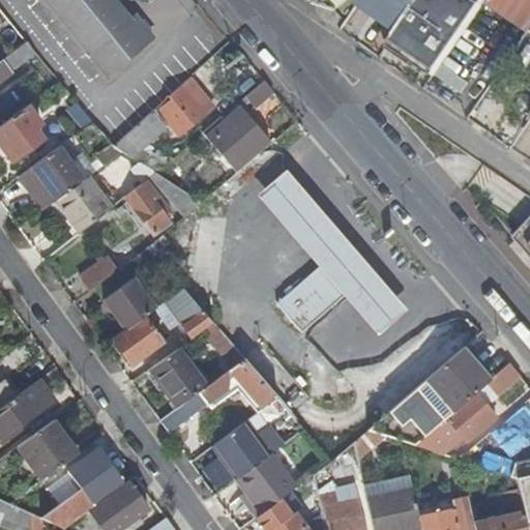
[(46,0),(107,75),(155,36),(138,15),(130,20),(114,0),(46,0)]
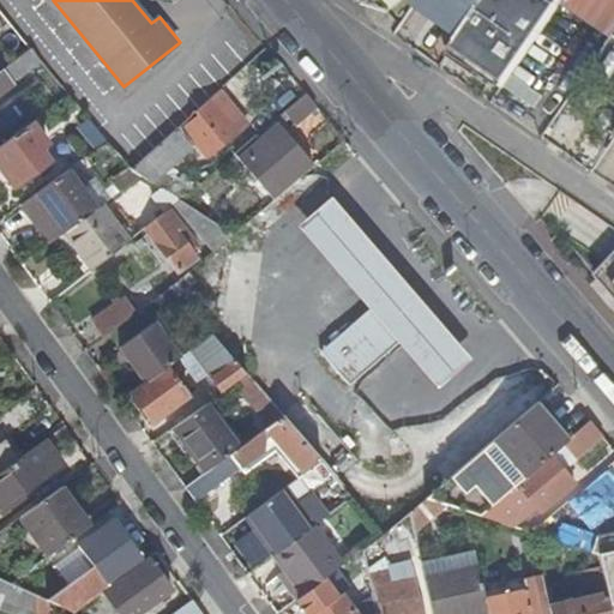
[(380,0),(390,12),(404,0),(380,0)]
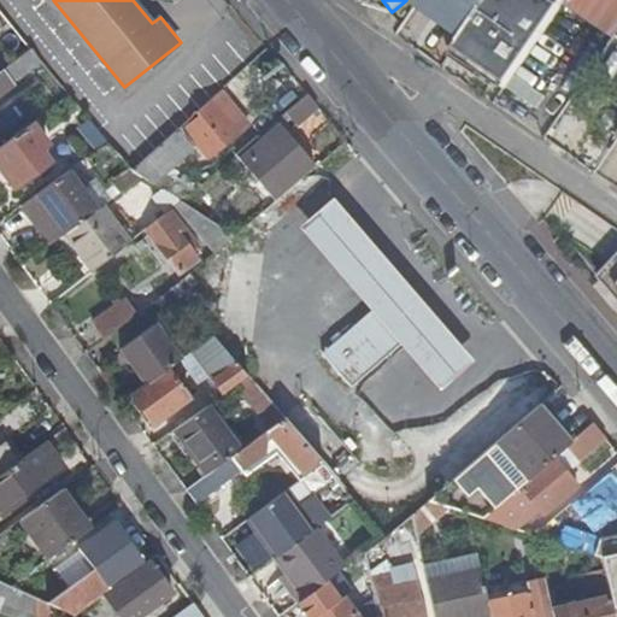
[(419,0),(416,6),(464,39),(491,0),(419,0)]
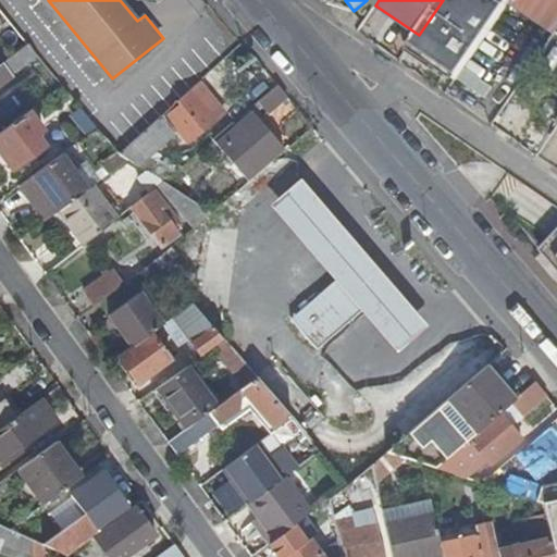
[(410,49),(456,79),(505,10),(490,0),(443,0),(419,35),(410,49)]
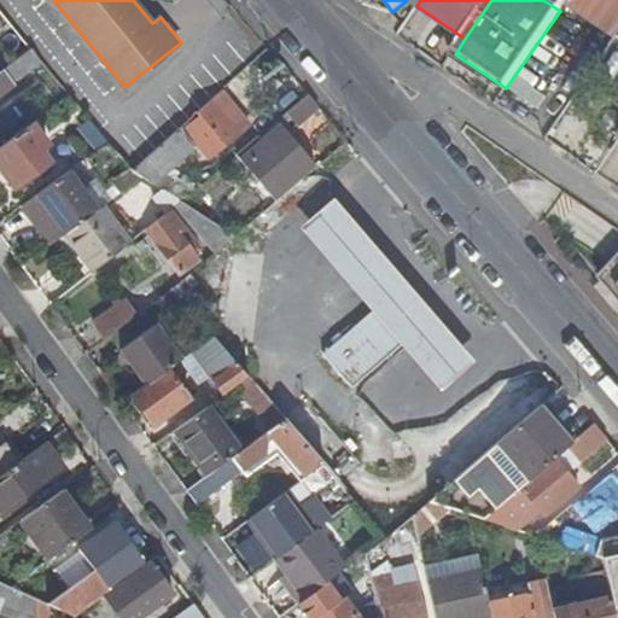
[(577,18),(612,41),(617,31),(617,0),(566,0),(561,7),(577,18)]
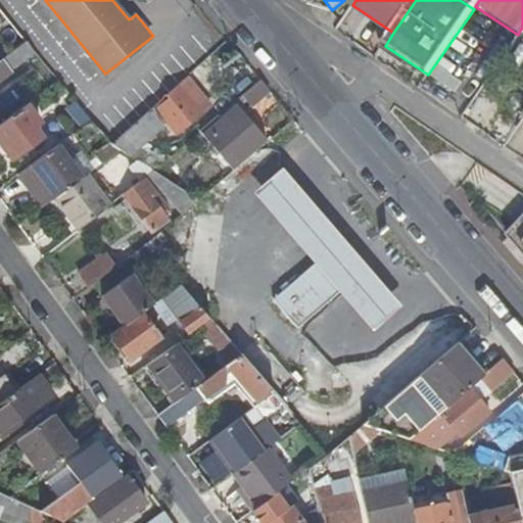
[(349,10),(340,28),(357,37),(366,19),(349,10)]
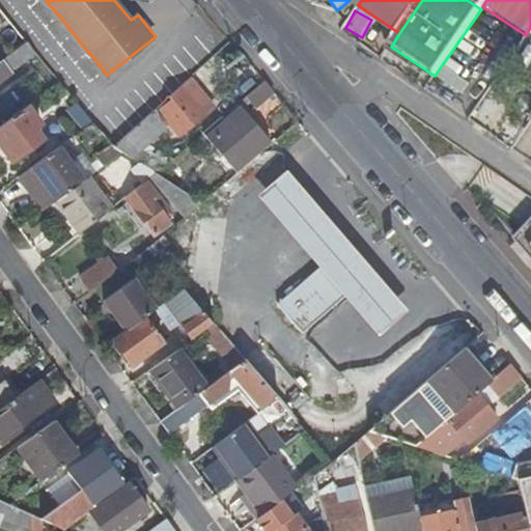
[(0,81),(38,54),(28,42),(0,61),(0,81)]
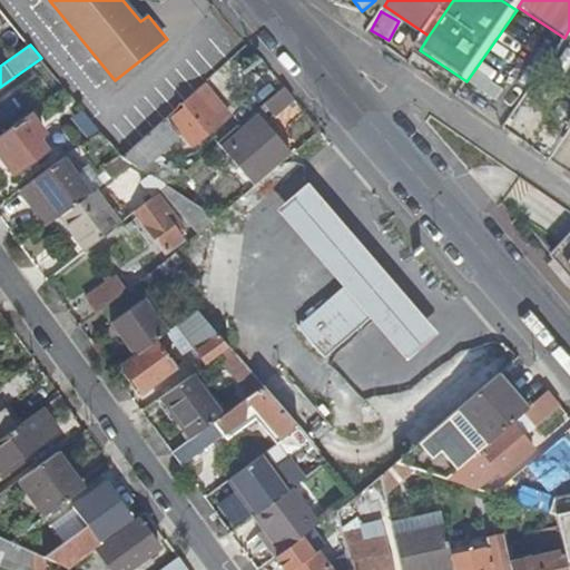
[(231,110),(206,81),(180,104),(183,107),(170,117),(192,143),(204,133),(206,133),(220,121),(219,120),(231,110)]
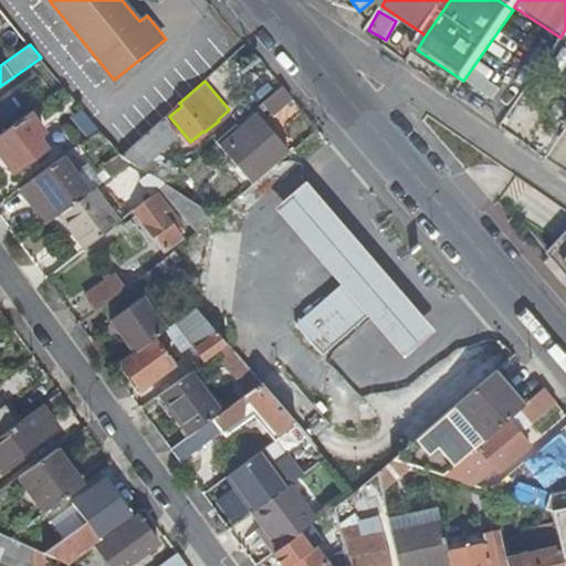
[(271,112),(293,94),(284,84),(263,102),(271,112)]
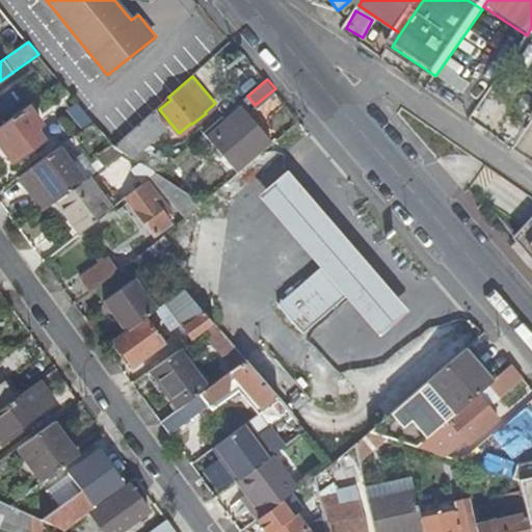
[(502,107),(485,97),(470,118),(487,130),(502,107)]
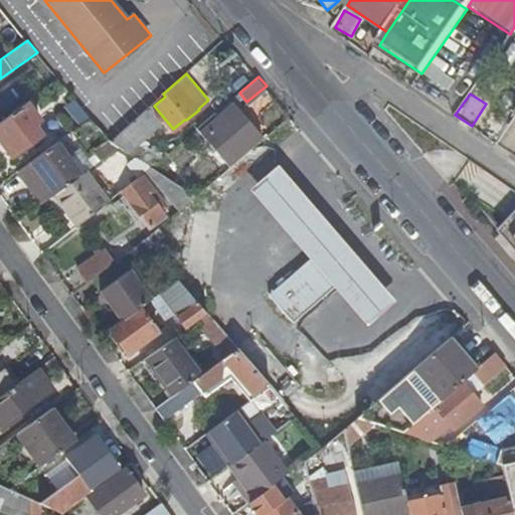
[(39,120),(26,103),(0,122),(0,143),(11,158),(40,136),(32,125),(39,120)]
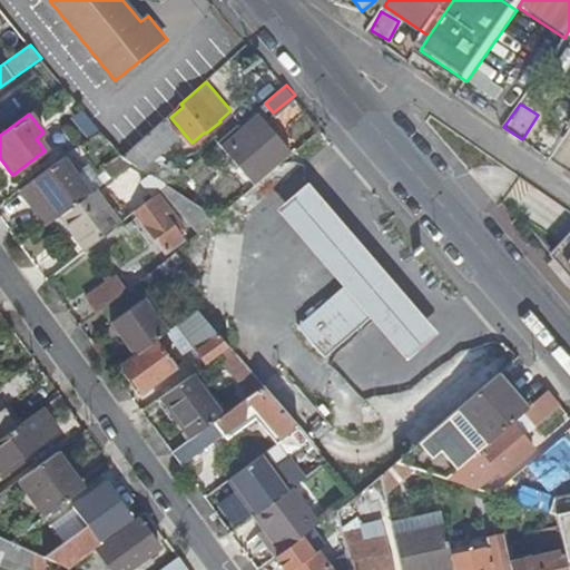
[(243,130),(238,126),(219,141),(239,166),(243,164),(257,182),(291,153),(259,116),(243,130)]
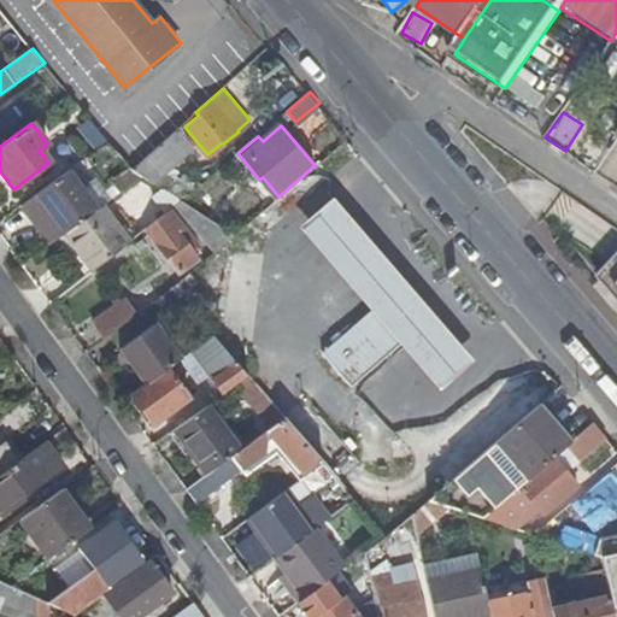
[(177,130),(131,170),(141,176),(152,183),(165,171),(193,147),(177,130)]
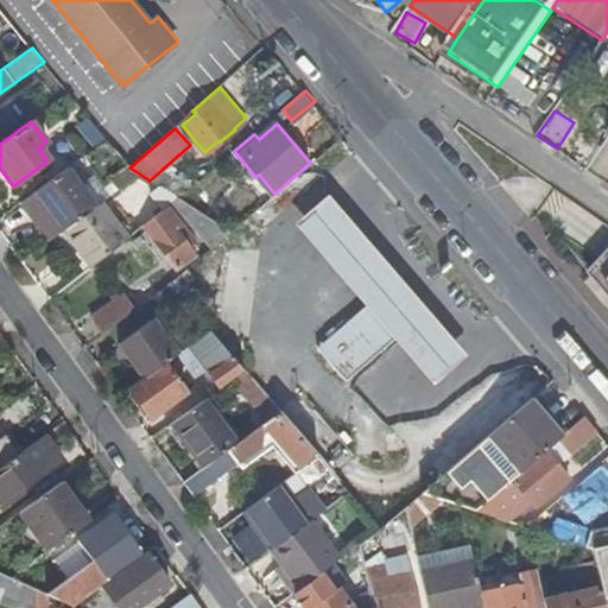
[(96,206),(68,168),(19,203),(48,241),(62,230),(96,206)]
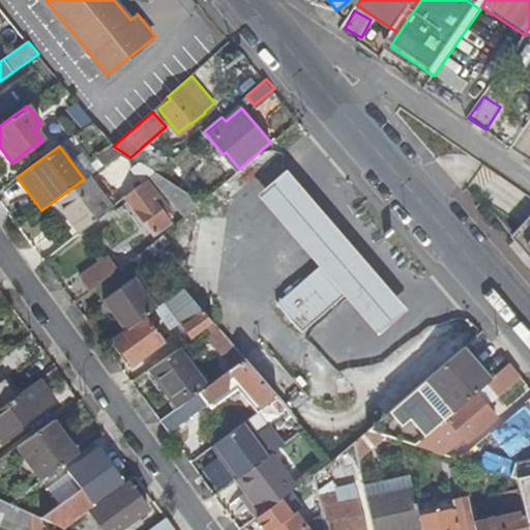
[(168,163),(142,147),(130,157),(156,173),(168,163)]
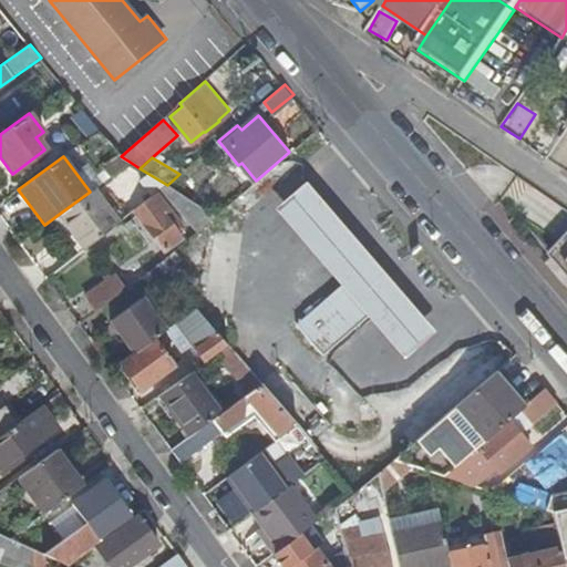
[(275,208),(341,285),(349,277),(375,308),(368,316),(404,357),(434,330),(306,181),(275,208)]
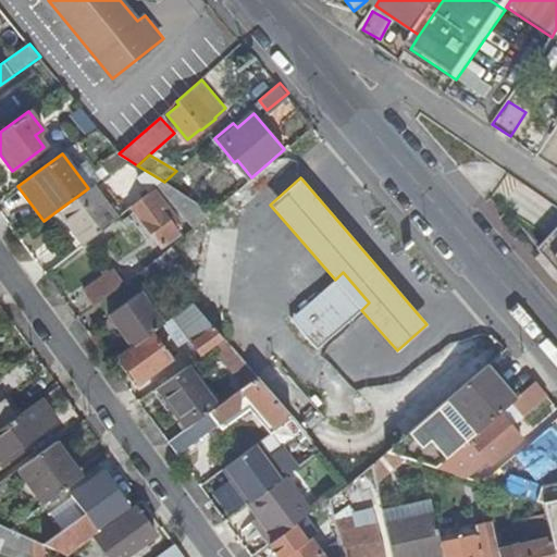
[(57,211),(83,246),(116,219),(91,186),(88,188),(57,211)]
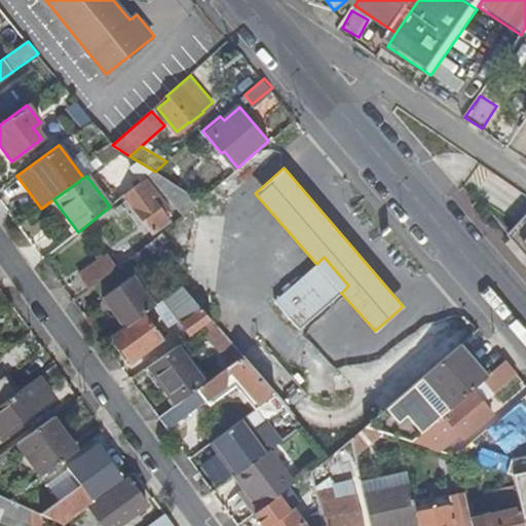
[(171,212),(145,179),(124,195),(153,232),(168,222),(164,216),(171,212)]
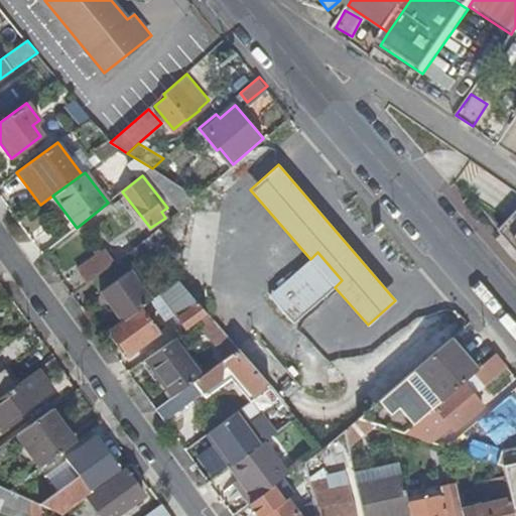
[(156,182),(180,210),(196,197),(164,176),(156,182)]
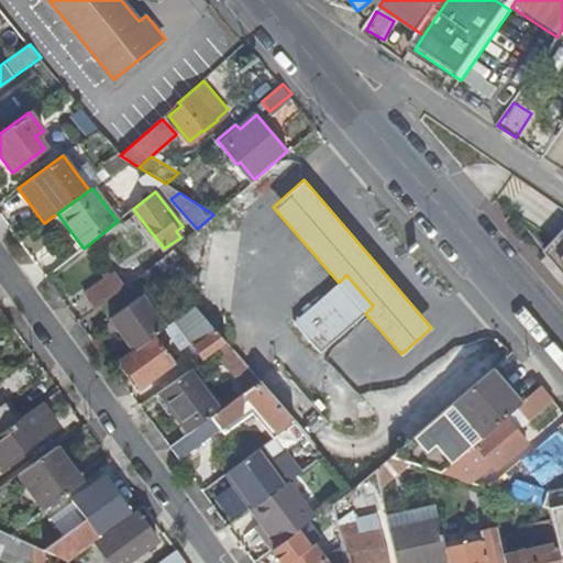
[(562,239),(549,254),(562,269),(562,239)]
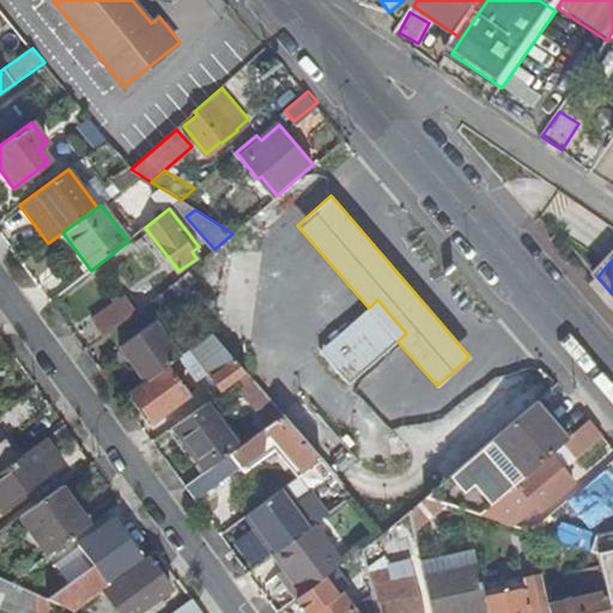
[(92,319),(104,335),(137,313),(125,296),(92,319)]
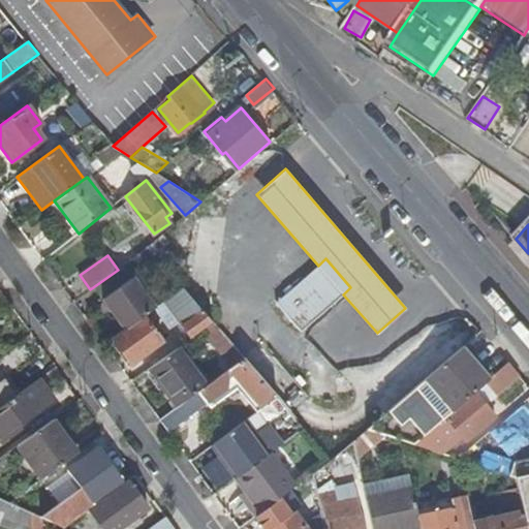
[(301,331),(343,294),(350,287),(325,258),(318,266),(276,302),(301,331)]
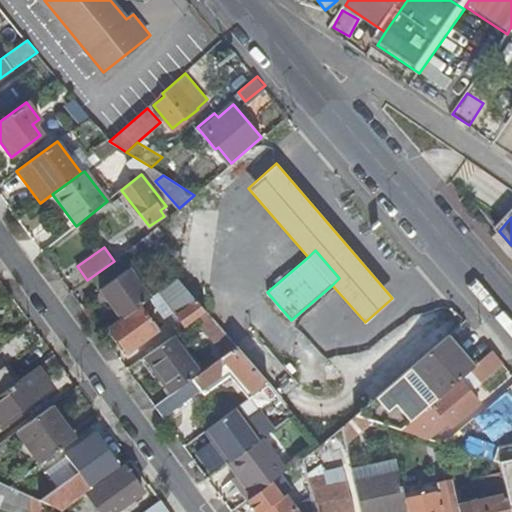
[(99,289),(120,318),(138,305),(150,296),(129,268),(99,289)]
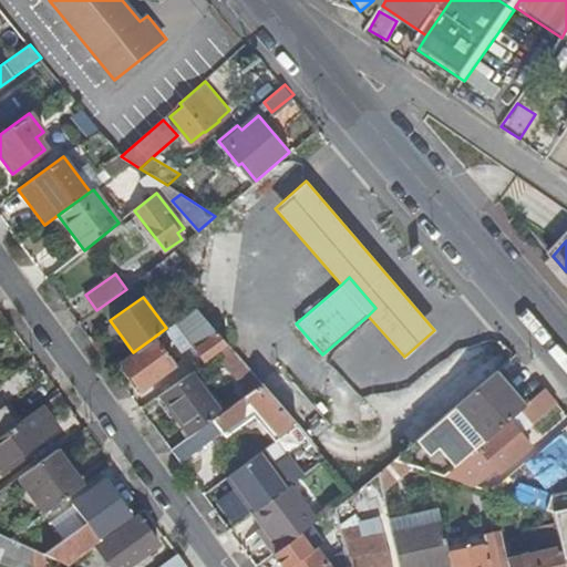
[(196,348),(205,360),(217,352),(227,344),(194,307),(175,321),(196,348)]
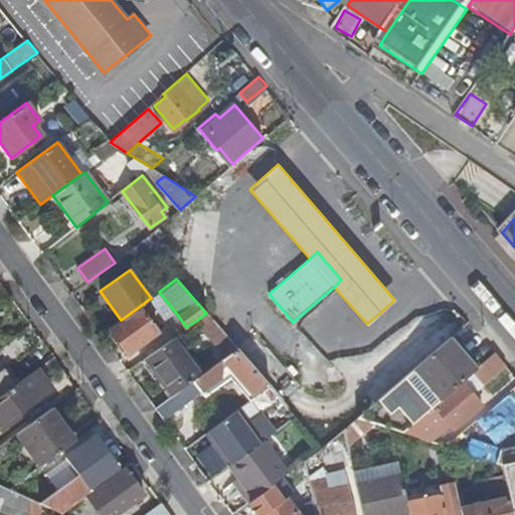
[(140,308),(112,329),(113,331),(109,334),(119,346),(123,344),(130,354),(158,332),(158,331),(140,308)]
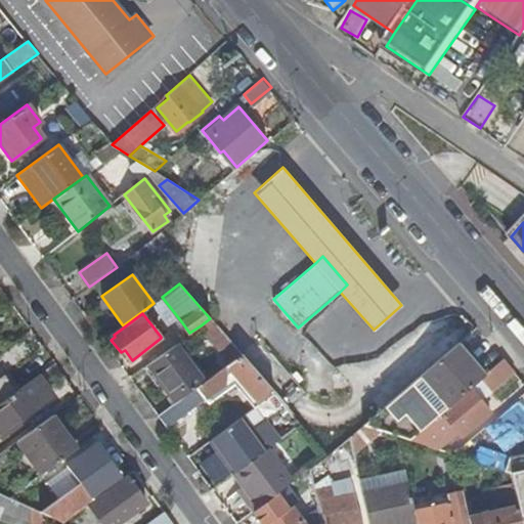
[(201,325),(230,361),(241,354),(223,335),(210,318),(201,325)]
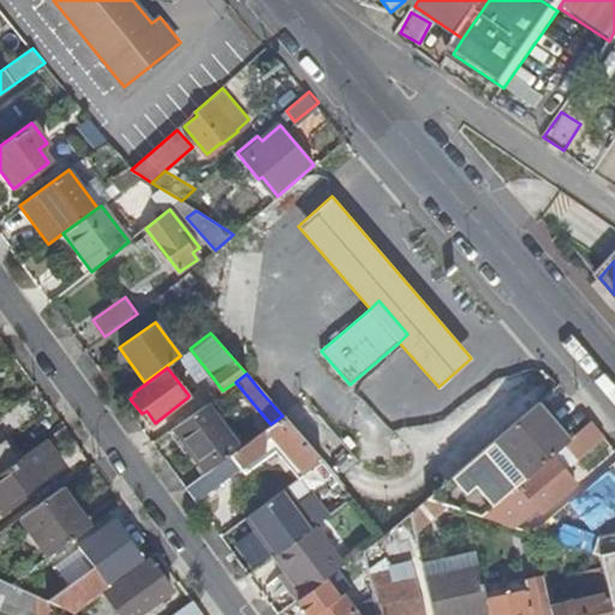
[(569,439),(538,401),(428,497),(446,503),(467,511),(481,515),(551,455),(565,443),(569,439)]
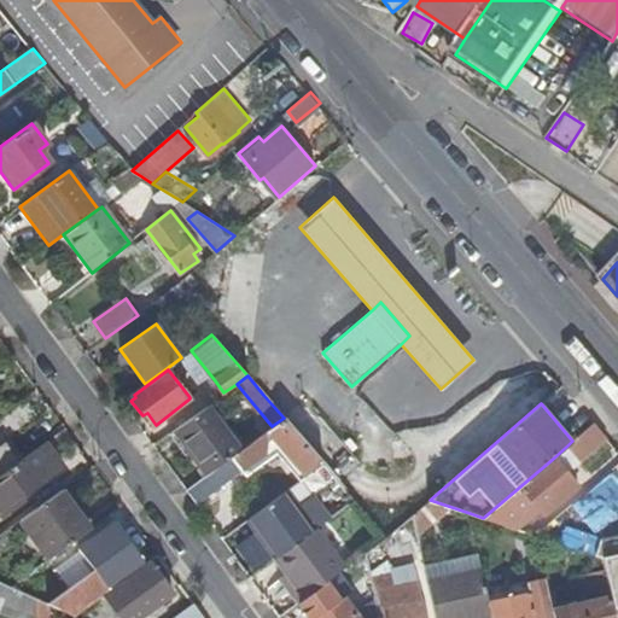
[(242,449),(208,404),(173,431),(207,476),(242,449)]
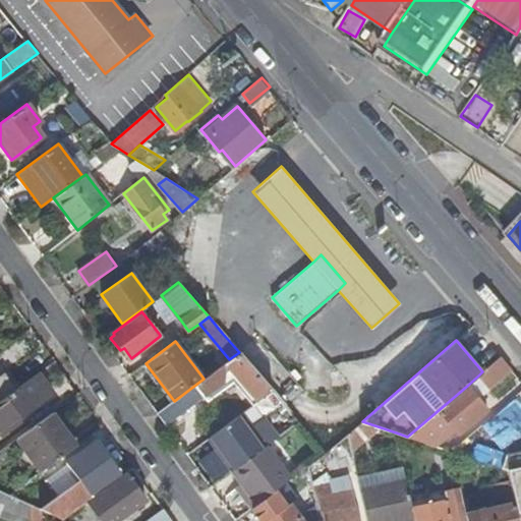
[(229,367),(258,401),(273,391),(239,352),(229,359),(219,367),(223,371),(229,367)]
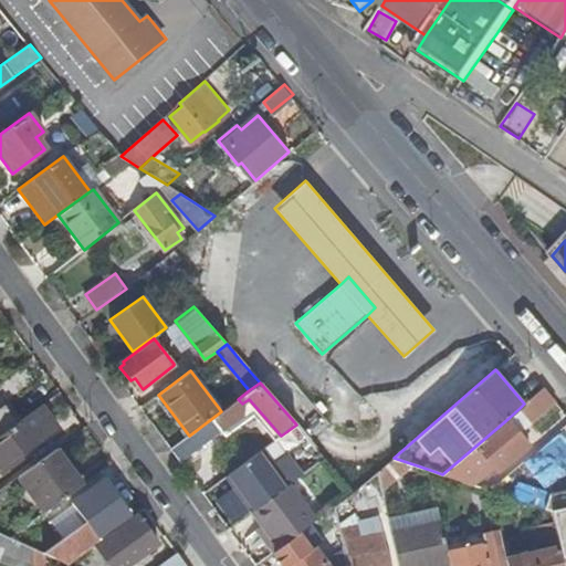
[(533,423),(557,402),(544,387),(524,404),(520,408),(533,423)]
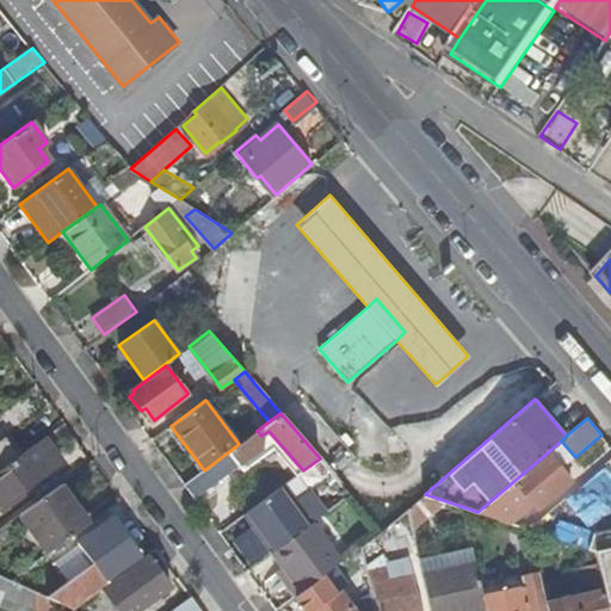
[(0,440),(0,469),(24,451),(11,433),(0,440)]
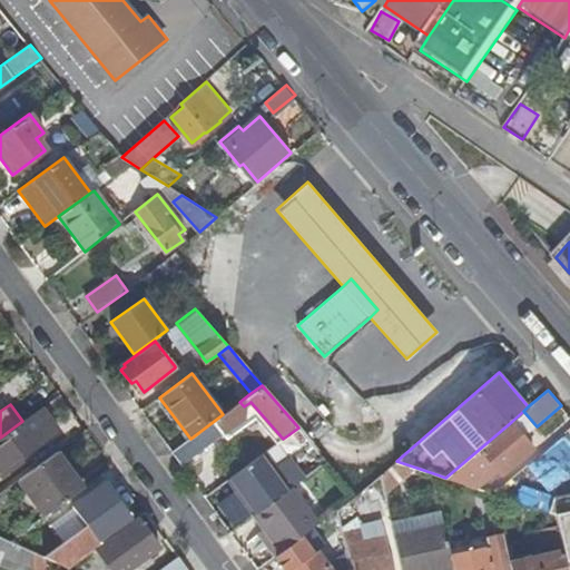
[(244,418),(235,405),(223,414),(190,439),(173,452),(186,472),(203,460),(197,453),(244,418)]
